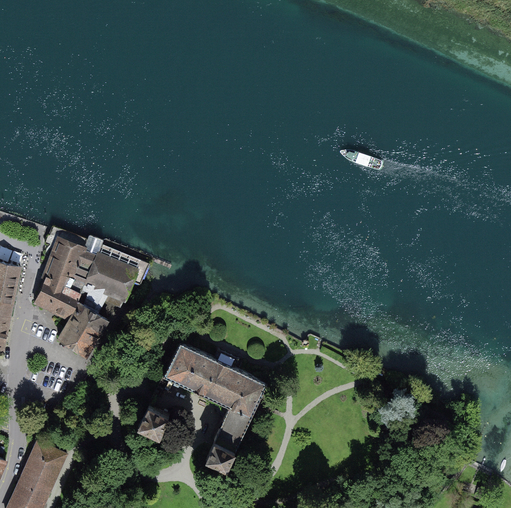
[(32,307),(67,326),(81,305),(77,302),(81,295),(70,289),(74,281),(86,251),(87,248),(57,236),(41,275),(47,277),(43,286),(32,307)]
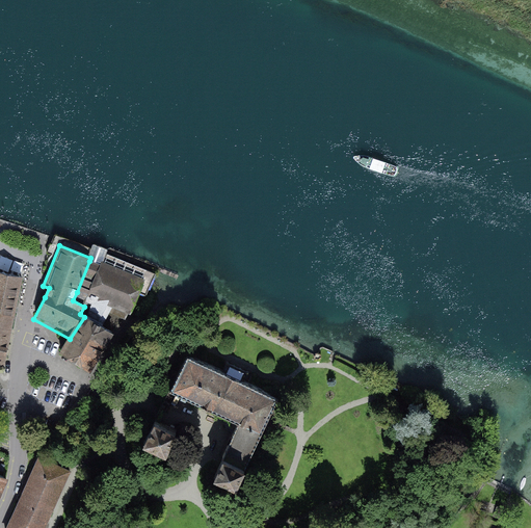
[(145,281),(101,263),(100,266),(89,261),(77,292),(87,296),(86,298),(131,316),(145,281)]
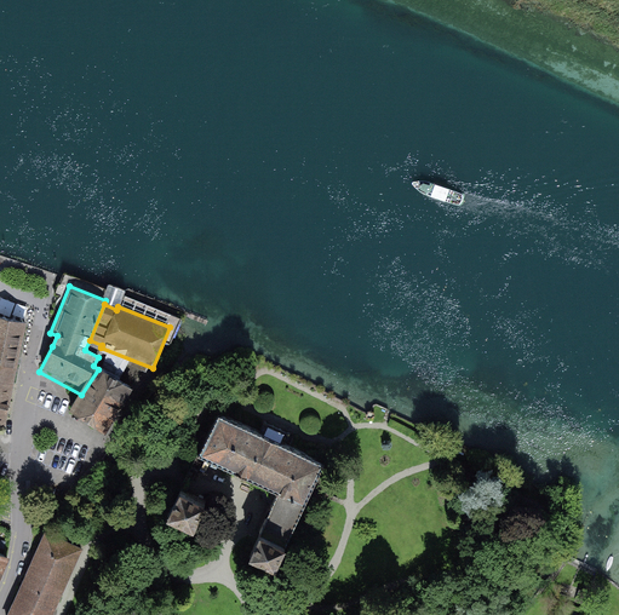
[(0,384),(12,388),(26,323),(0,317),(0,384)]
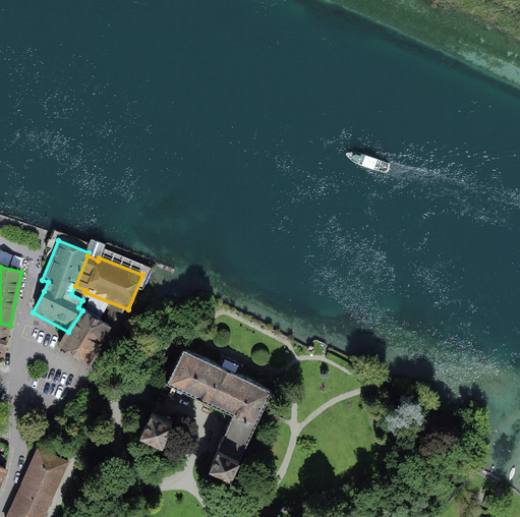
[(82,310),(57,348),(87,367),(112,330),(83,310),(82,310)]
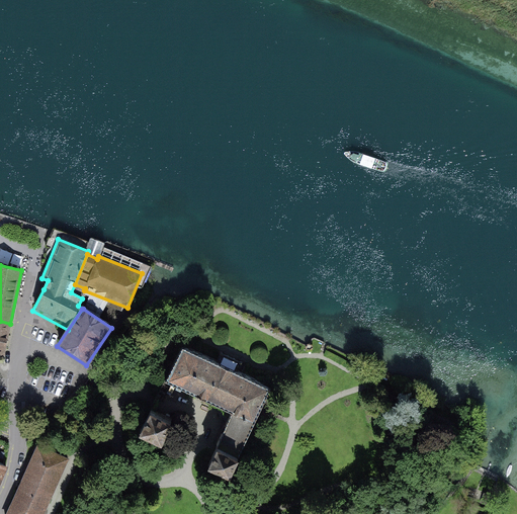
[(0,363),(2,364),(10,324),(0,321),(0,363)]
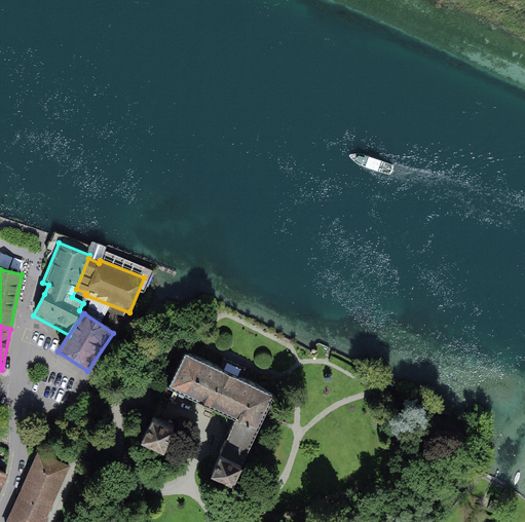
[(220,369),(184,352),(167,388),(154,417),(151,415),(141,439),(162,449),(174,425),(159,419),(173,390),(204,406),(234,419),(220,450),(210,472),(233,483),(242,461),(258,431),(274,395),(244,380),(247,373),(223,362),(220,369)]
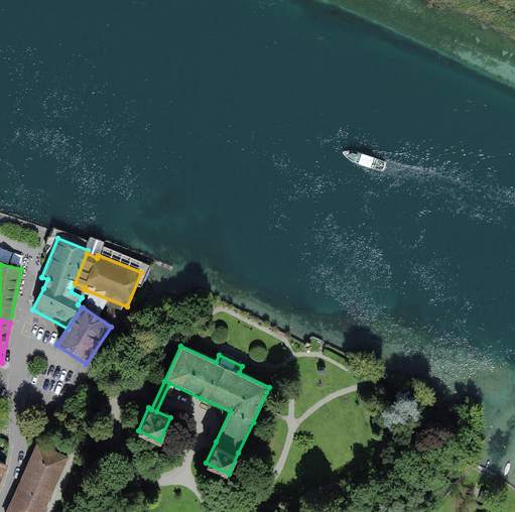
[(43,511),(68,459),(36,445),(7,511),(43,511)]
